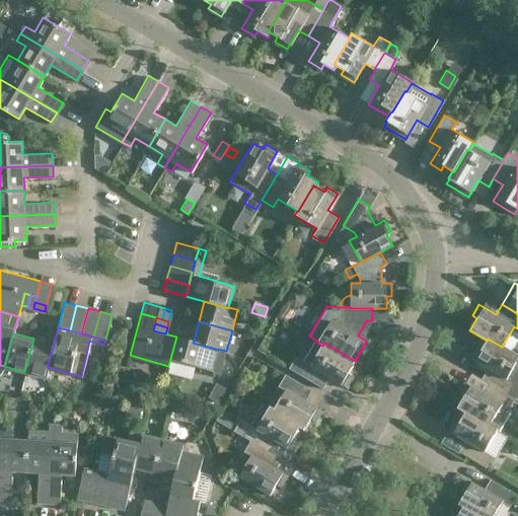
[(194,341),(176,337),(170,359),(211,370),(216,349),(193,343),(194,341)]
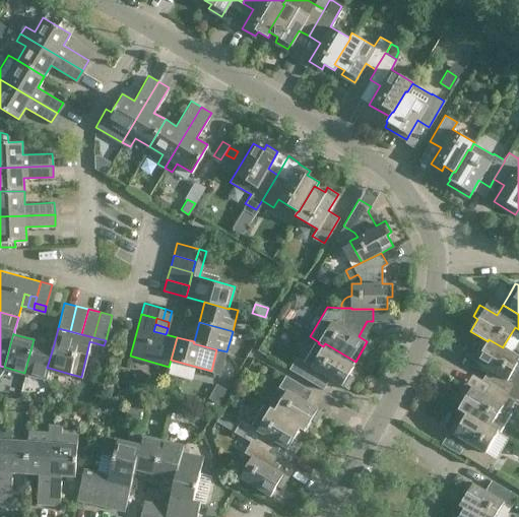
[(488,341),(482,338),(471,358),(488,368),(481,379),(489,383),(518,400),(518,354),(503,346),(503,347),(489,339),(488,341)]
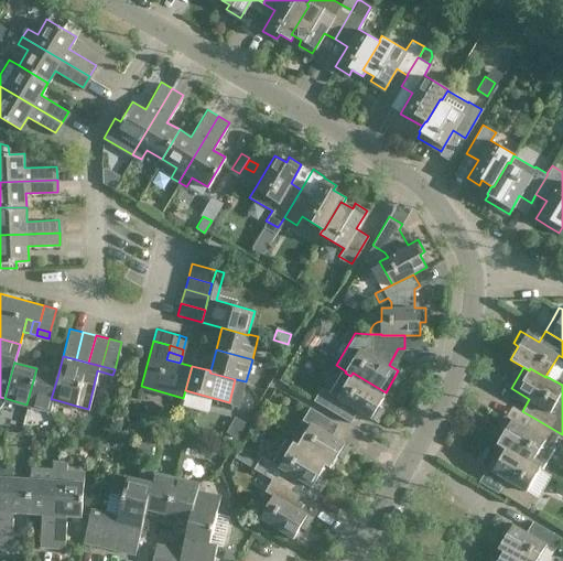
[(58,374),(36,368),(26,405),(50,410),(53,399),(51,399),(58,374)]
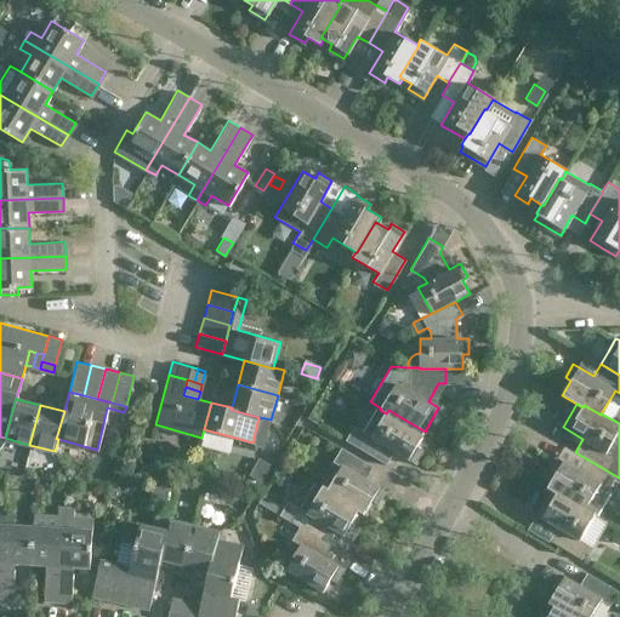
[(386,413),(373,436),(357,427),(352,428),(345,439),(386,463),(393,450),(414,462),(421,449),(416,445),(425,432),(419,428),(388,410),(386,413)]
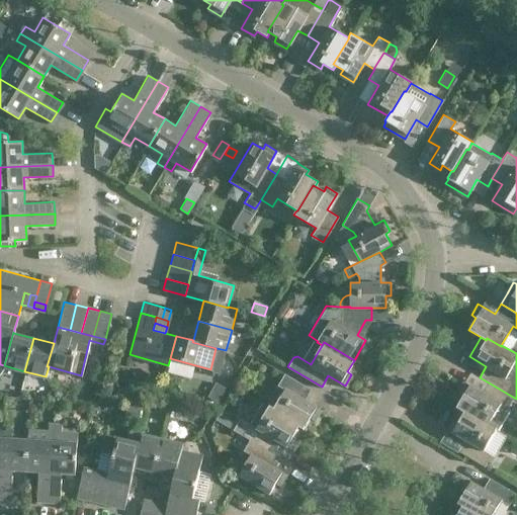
[(285,389),(273,408),(272,411),(297,426),(303,429),(310,417),(314,420),(321,409),(304,399),(311,388),(284,372),(277,384),(285,389)]
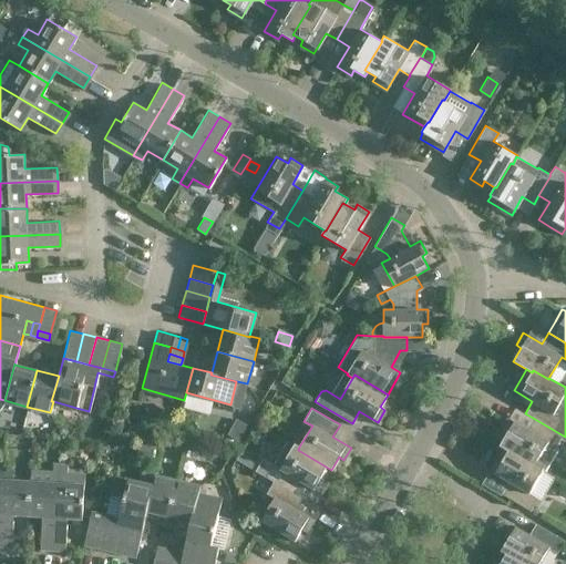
[(236,417),(227,433),(238,439),(246,423),(236,417)]
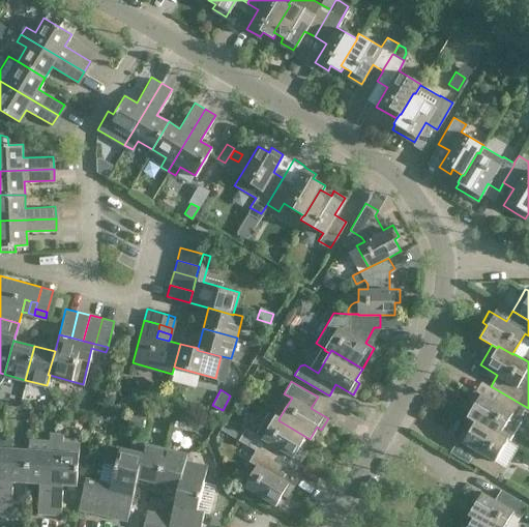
[(493,401),(475,390),(469,402),(473,405),(466,417),(474,421),(475,419),(499,434),(506,438),(507,439),(521,417),(520,416),(524,410),(528,412),(528,408),(498,390),(493,401)]
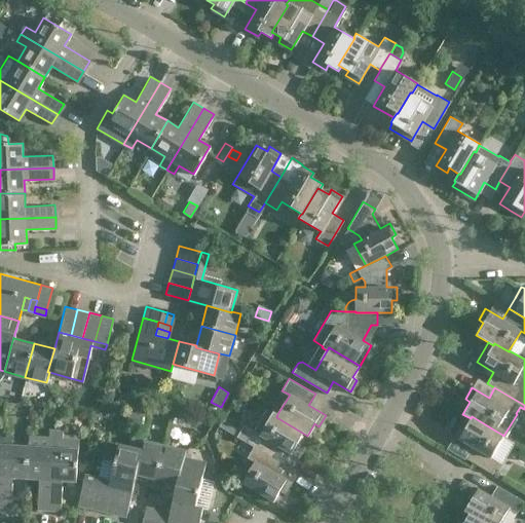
[(242,423),(235,436),(253,446),(271,456),(272,455),(278,446),(295,456),(302,444),(297,442),(302,433),(276,417),(277,414),(273,411),(260,434),(242,423)]
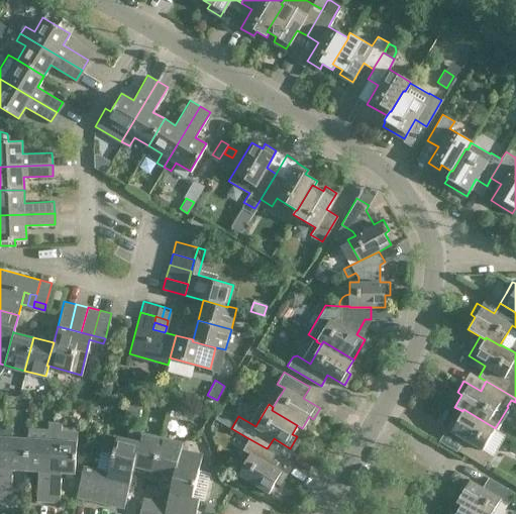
[(452,417),(446,428),(462,438),(456,449),(483,465),(490,452),(482,448),(494,427),(487,423),(463,409),(462,411),(457,420),(452,417)]
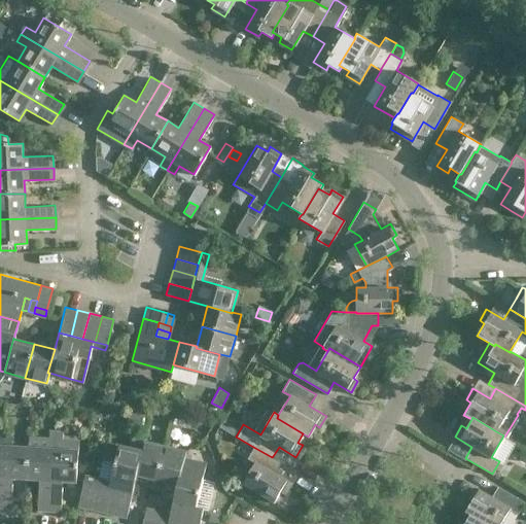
[(27,447),(28,447),(26,479),(39,480),(37,509),(48,510),(54,429),(48,429),(48,437),(28,435),(27,447)]
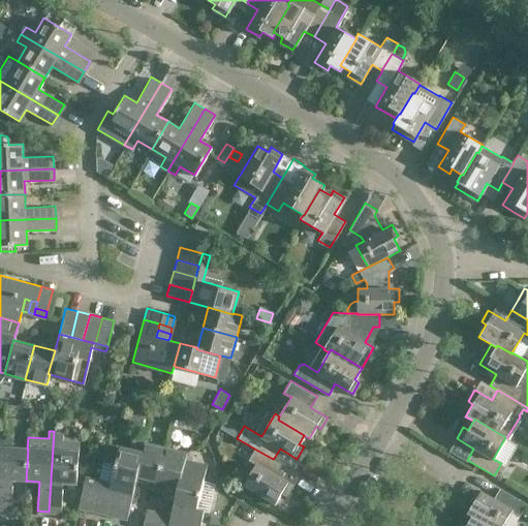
[(62,431),(54,431),(49,512),(60,513),(62,483),(75,484),(79,440),(62,439),(62,431)]
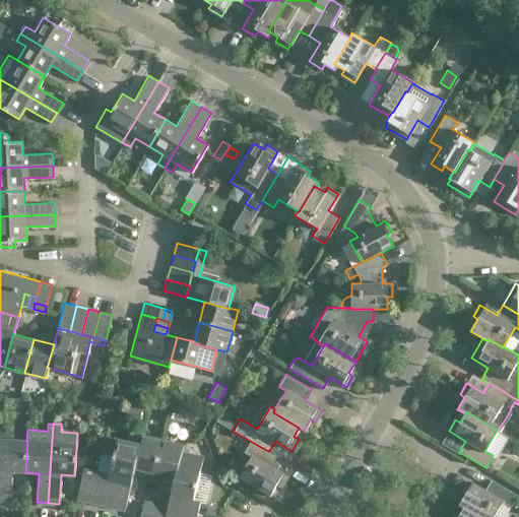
[(12,430),(3,429),(0,478),(0,500),(10,501),(12,471),(25,472),(27,441),(26,441),(11,440),(12,430)]
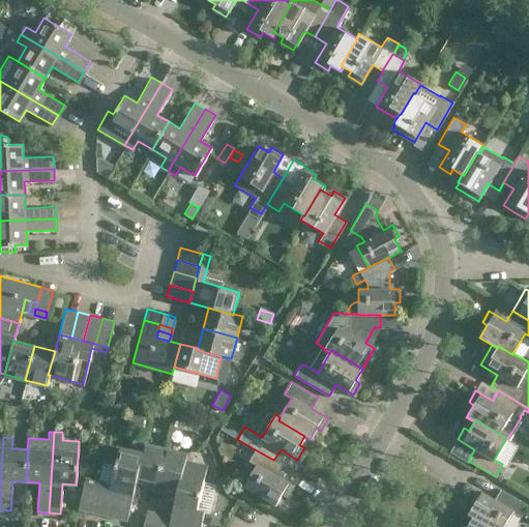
[(144,442),(141,452),(136,476),(137,477),(157,481),(165,447),(144,442)]
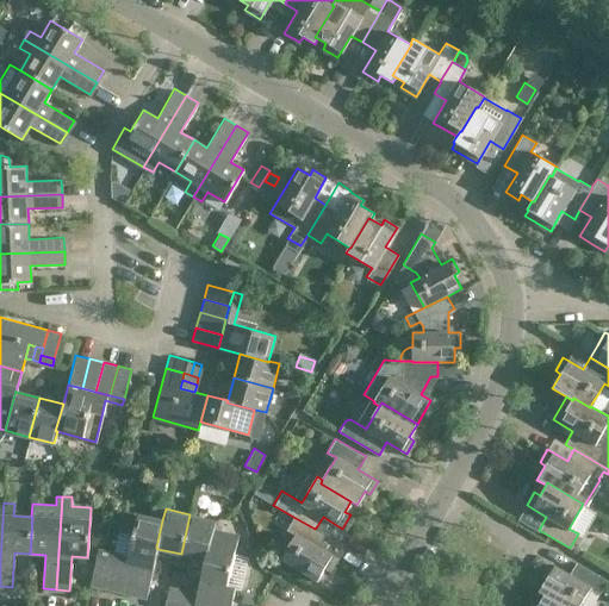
[(113,553),(98,549),(95,557),(110,561),(124,564),(138,568),(151,570),(157,549),(156,548),(162,520),(137,514),(132,535),(118,531),(113,553)]
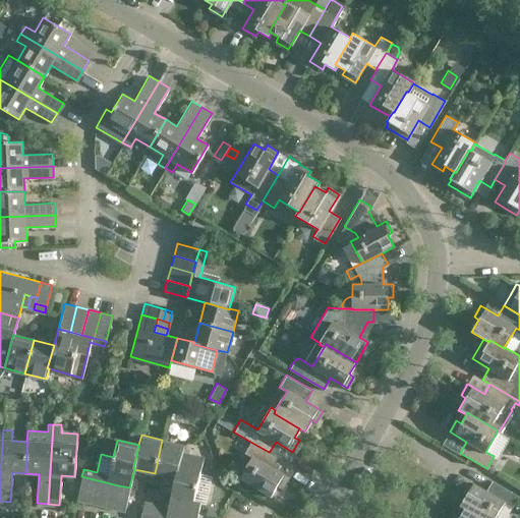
[(183,445),(162,440),(155,473),(174,478),(180,454),(181,455),(183,445)]
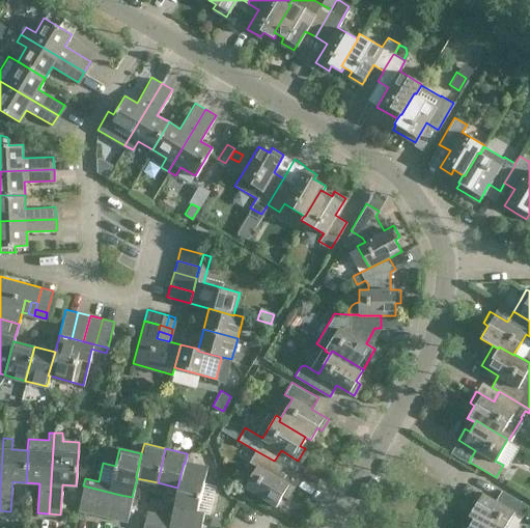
[(274,461),(255,450),(249,461),(256,466),(244,487),(276,505),(282,495),(286,497),(294,485),(276,475),(283,465),(275,460),(274,461)]
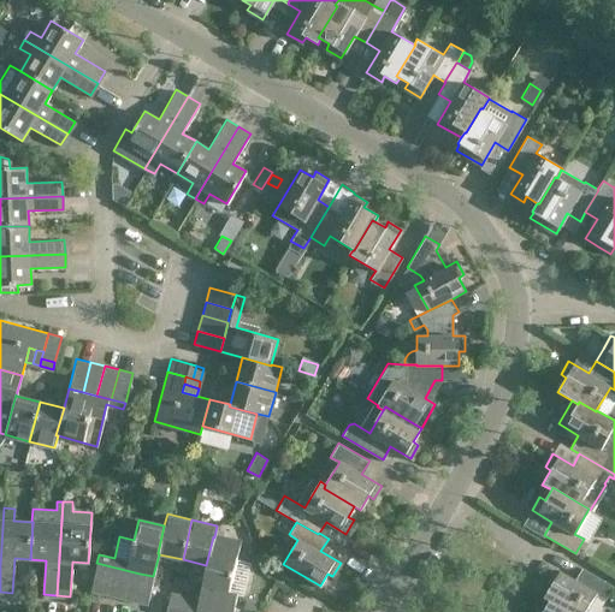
[(206,565),(201,586),(228,592),(229,592),(240,544),(214,538),(213,536),(206,565)]
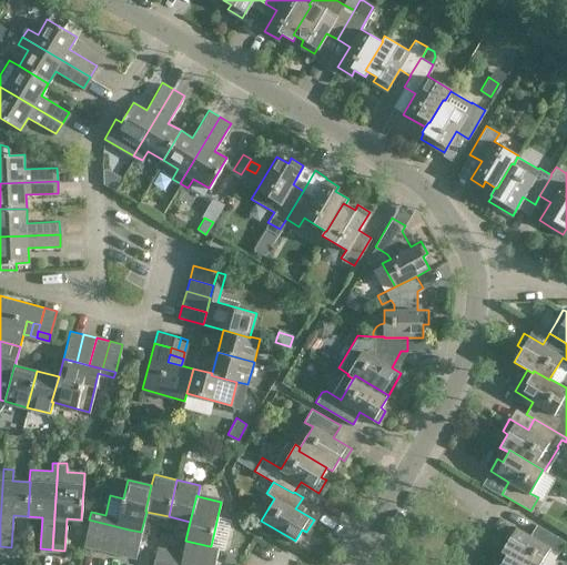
[(89,520),(83,544),(97,547),(102,523),(89,520)]
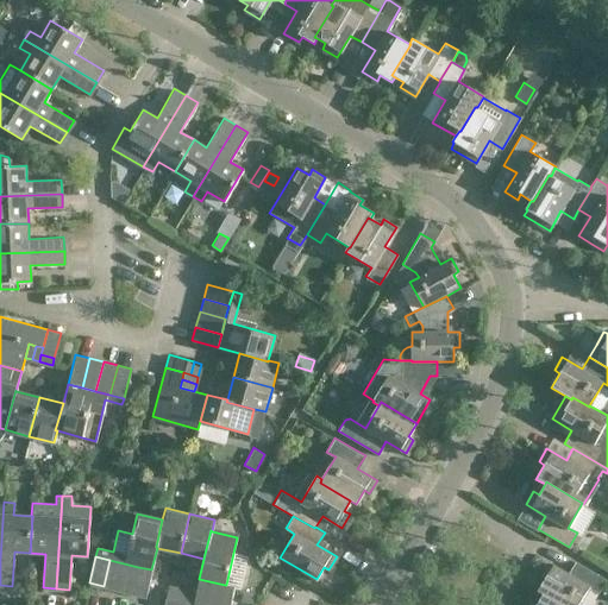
[(110,560),(104,586),(118,590),(124,563),(110,560)]
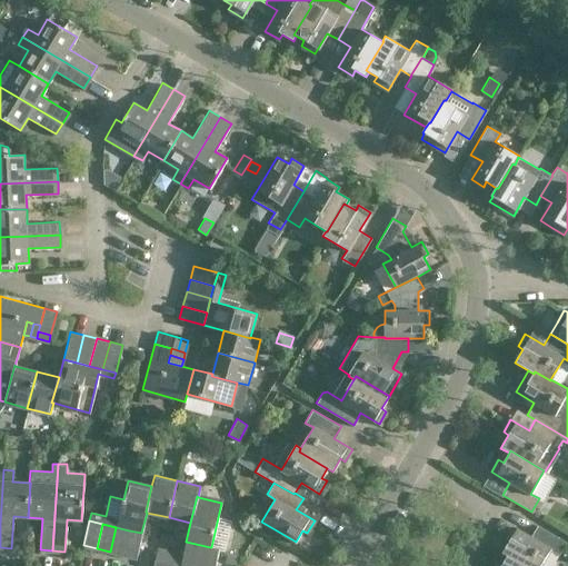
[(505,537),(509,540),(501,553),(507,556),(508,553),(530,565),(539,565),(549,549),(558,554),(566,542),(537,524),(530,536),(511,525),(505,537)]
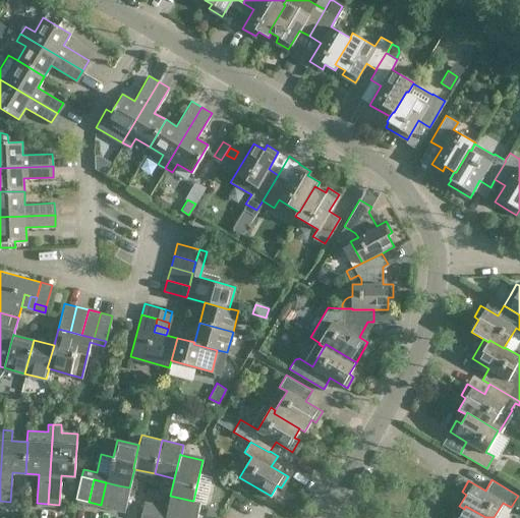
[(118,485),(106,482),(101,505),(112,507),(118,485)]
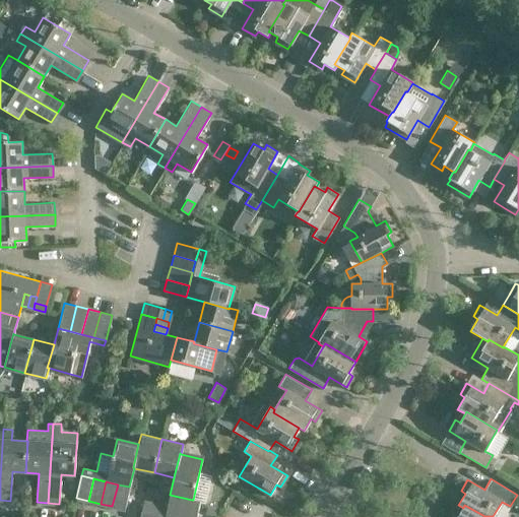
[(118,485),(112,506),(124,509),(129,487),(118,485)]
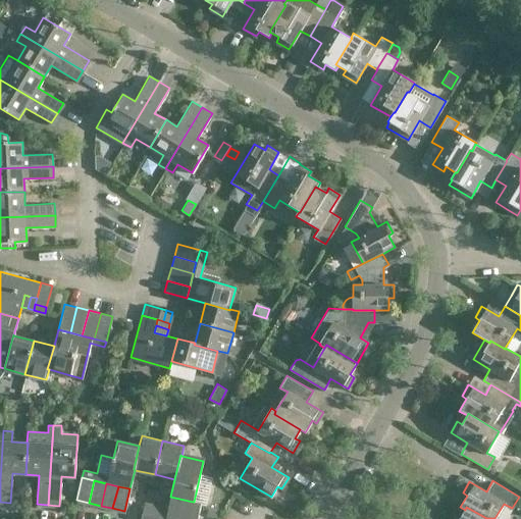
[(161,518),(158,518),(152,517),(151,518),(197,518),(201,503),(194,502),(193,502),(170,497),(168,508),(165,518),(161,518)]
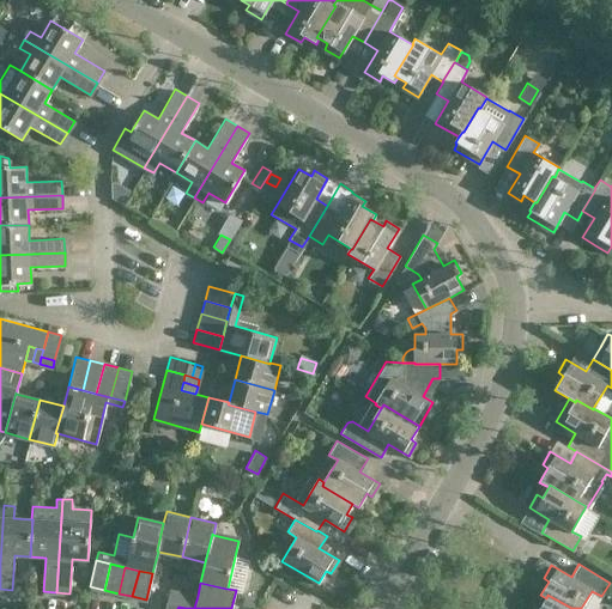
[(180,600),(182,592),(169,589),(168,597),(180,600)]
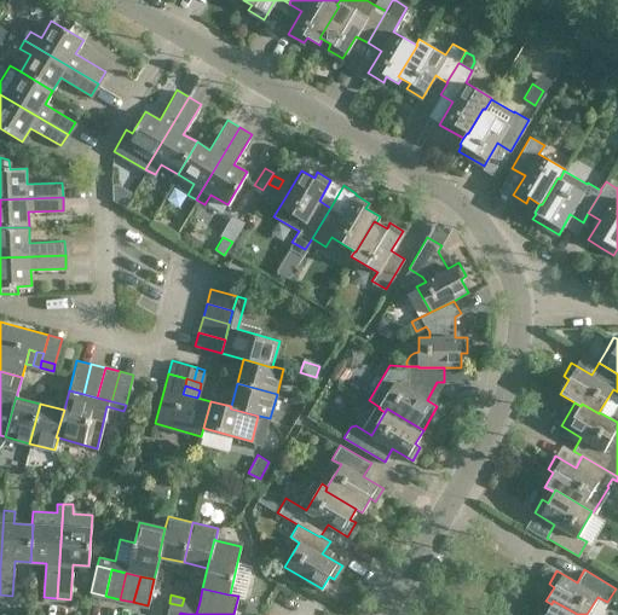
[(182,605),(180,613),(188,614),(191,599),(184,598),(182,605)]
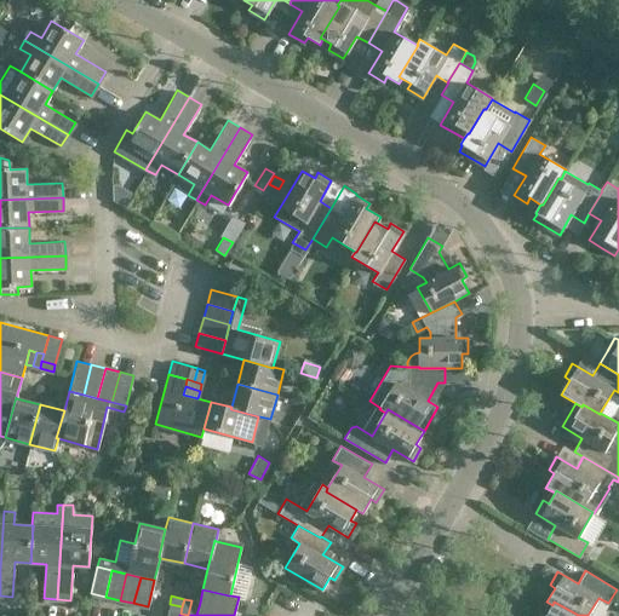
[(196,615),(200,603),(191,600),(188,615),(191,615),(196,615)]
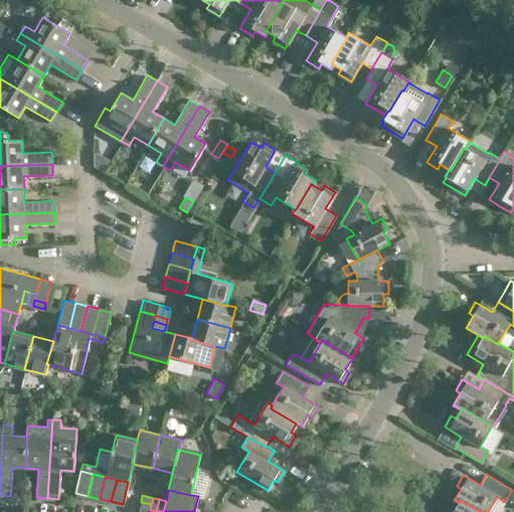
[(202,507),(212,510),(215,502),(204,499),(202,507)]
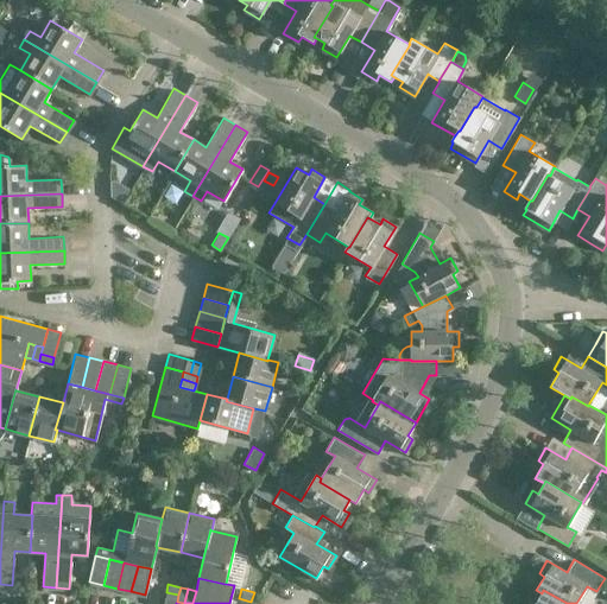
[(567,603),(543,590),(542,593),(536,603),(530,601),(528,603),(567,603)]
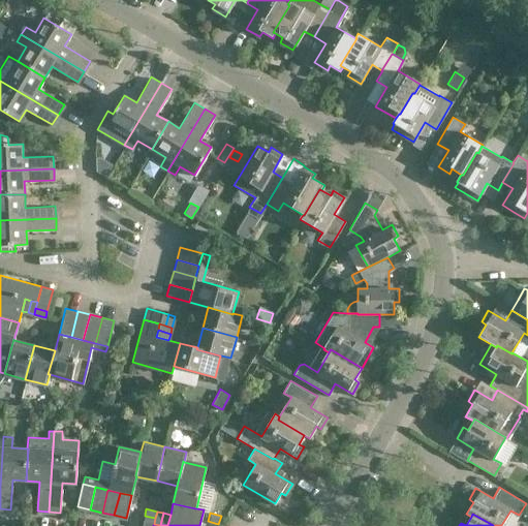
[(155,518),(145,516),(142,525),(153,525),(154,524),(155,518)]
